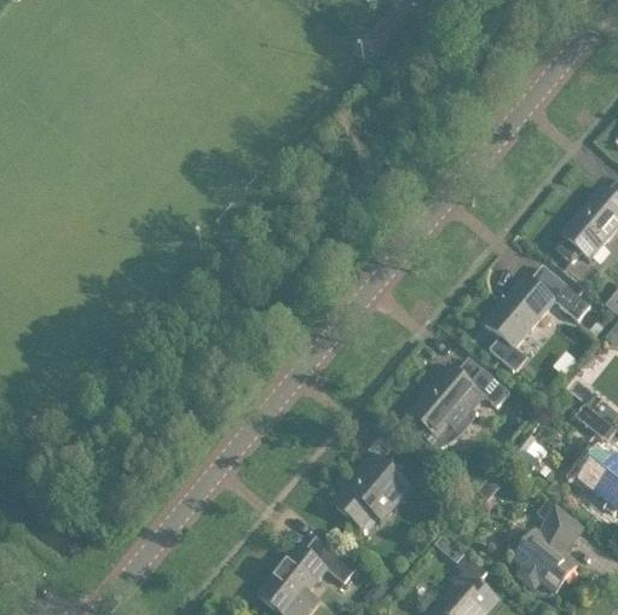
[(561,233),(565,236),(556,245),(572,259),(581,249),(589,257),(617,222),(617,177),(608,189),(602,184),(561,233)]
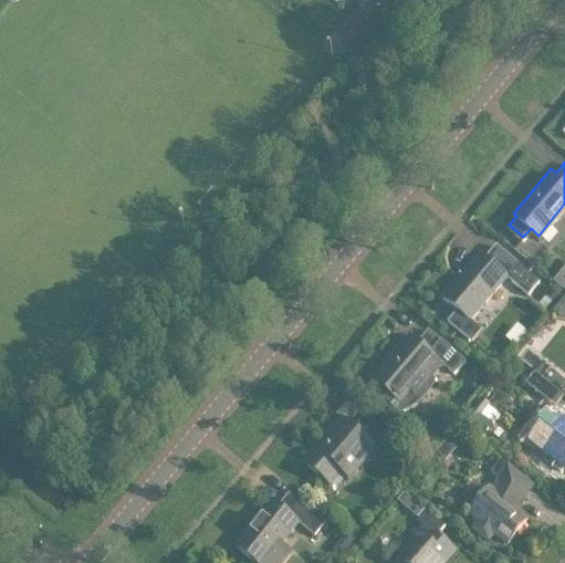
[(479,326),(469,318),(506,273),(524,289),(536,275),(497,241),(485,254),(481,250),(442,295),(456,306),(446,318),(470,339),(479,326)]
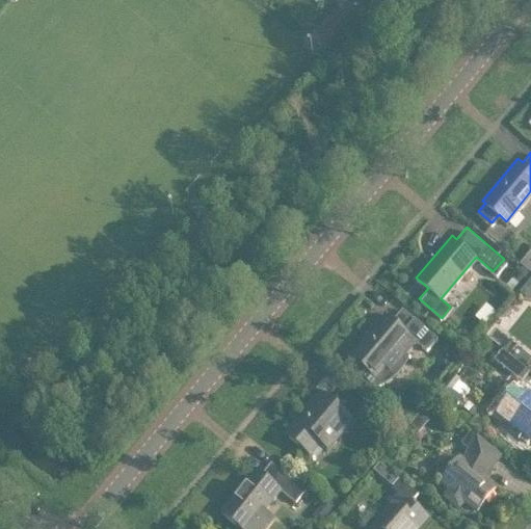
[(530,280),(522,292),(530,299),(530,280)]
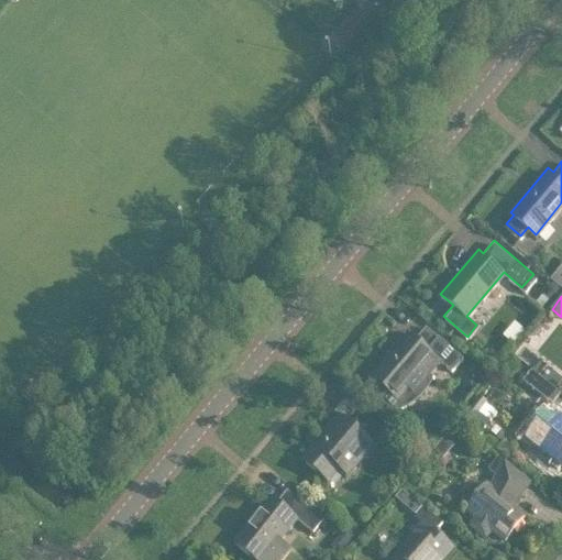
[(396,410),(399,407),(400,405),(405,403),(409,402),(412,399),(416,397),(419,395),(422,391),(425,388),(427,386),(429,383),(430,381),(431,377),(433,373),(430,371),(440,359),(452,369),(463,355),(427,324),(416,337),(409,331),(371,375),(386,388),(379,396),(396,410)]
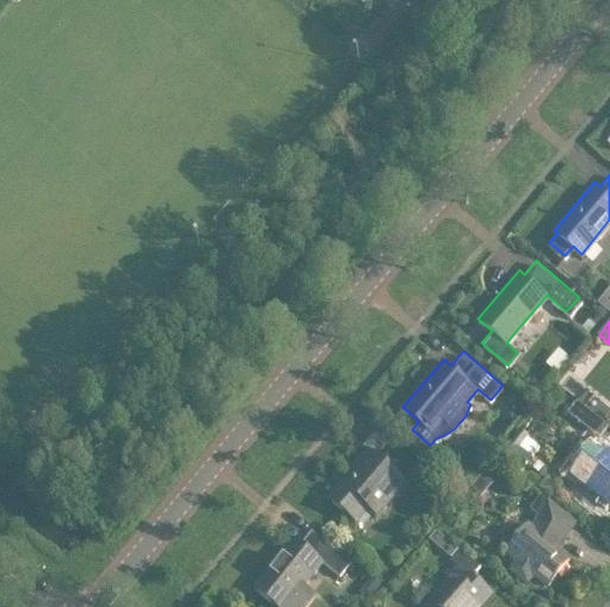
[(567,407),(598,433),(608,421),(577,396),(567,407)]
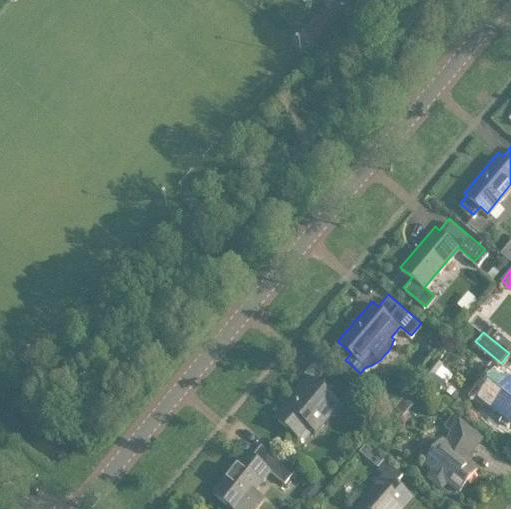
[(435,356),(417,378),(434,392),(442,383),(441,377),(435,372),(442,362),(435,356)]
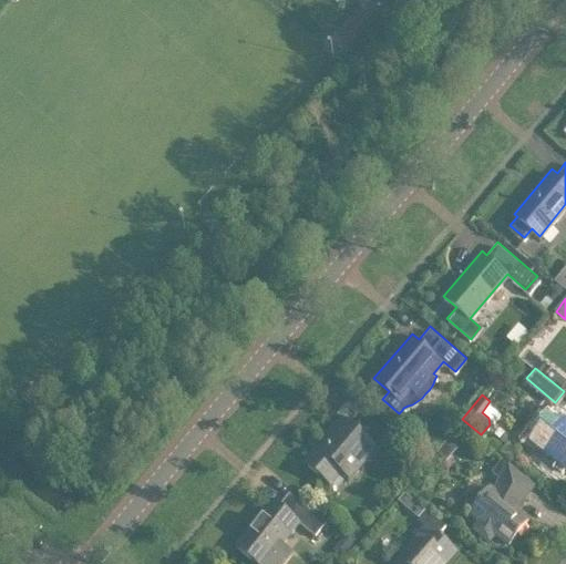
[(346,480),(388,431),(360,408),(349,421),(342,416),(305,460),(330,482),(338,473),(346,480)]
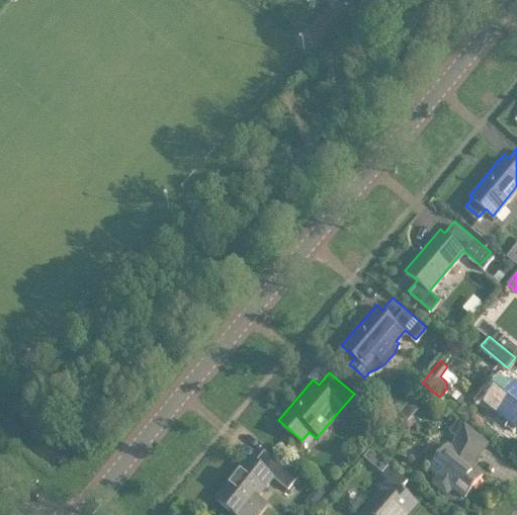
[(481,400),(516,429),(516,391),(500,376),(481,400)]
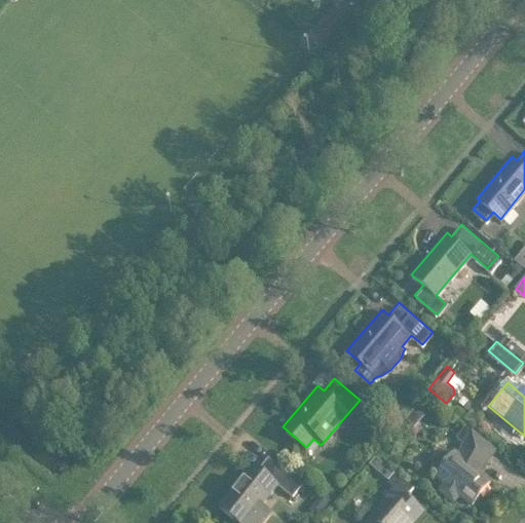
[(458,491),(472,501),(490,478),(478,468),(495,446),(465,422),(457,434),(465,441),(459,452),(455,449),(436,473),(445,480),(439,488),(452,498),(458,491)]
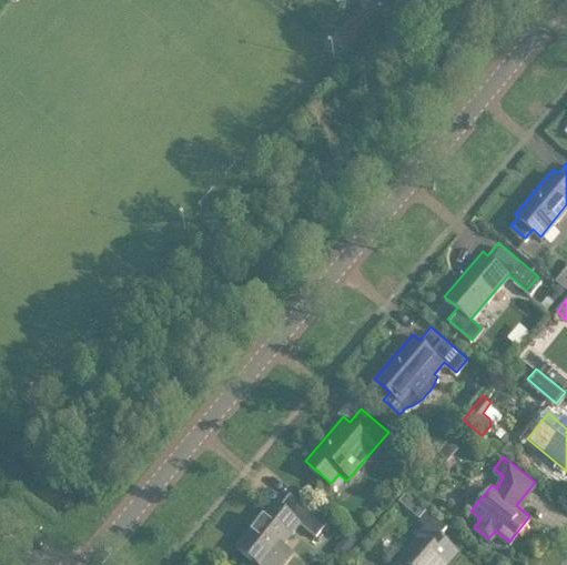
[(254,521),(236,544),(263,564),(279,564),(292,550),(282,542),(299,520),(315,533),(326,520),(290,491),(280,504),(272,498),(254,521)]
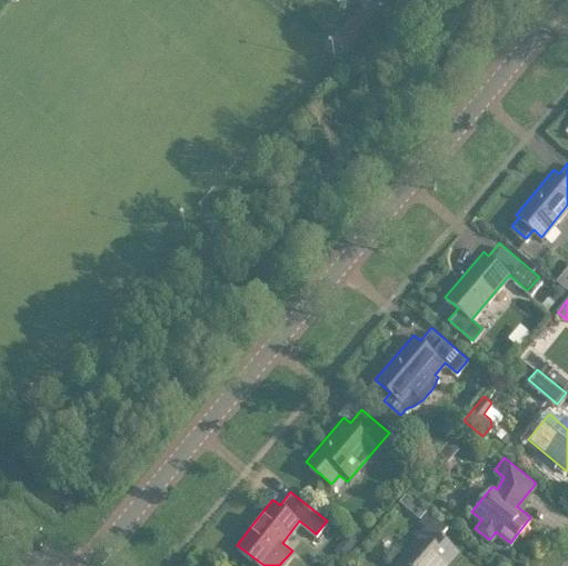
[(407,503),(411,497),(405,492),(400,497),(407,503)]
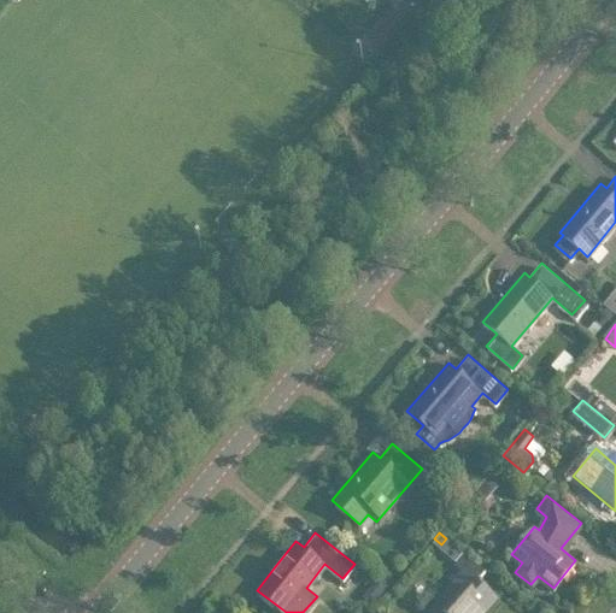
[(485,571),(463,550),(453,560),(462,567),(426,609),(429,612),(482,612),(497,596),(477,579),(485,571)]
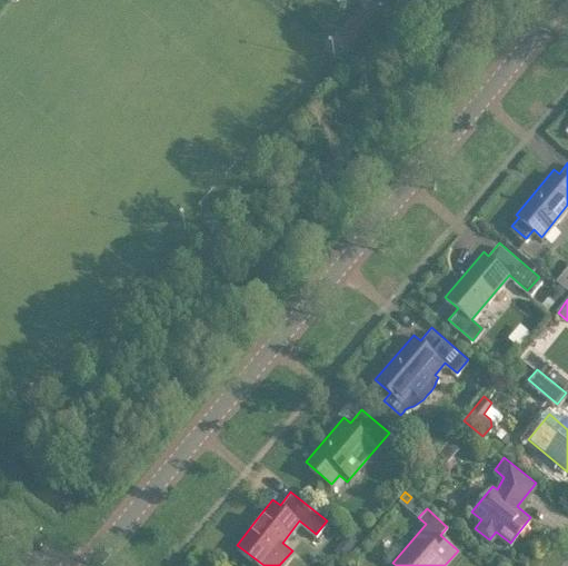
[(357,538),(349,530),(336,547),(344,554),(357,538)]
